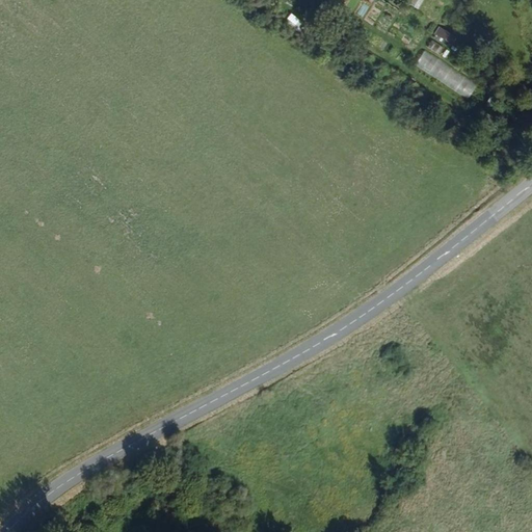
[(414,0),(410,5),(419,9),(423,0),(414,0)]
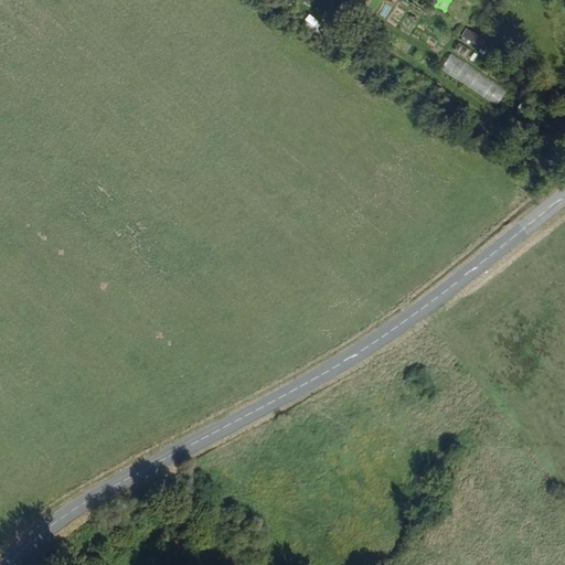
[(459,6),(455,16),(464,20),(469,10),(459,6)]
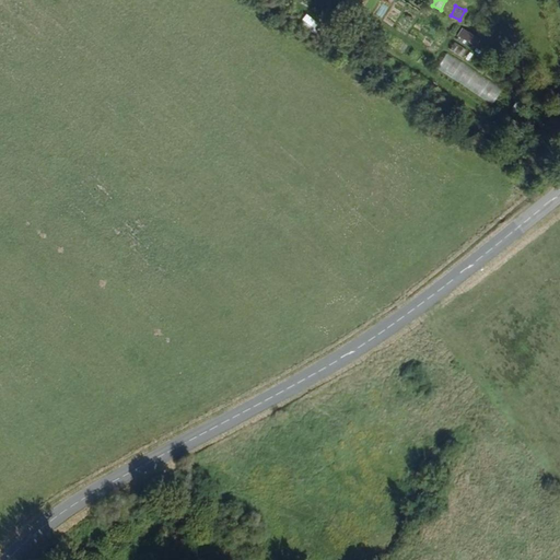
[(456,38),(475,48),(480,37),(463,28),(456,38)]
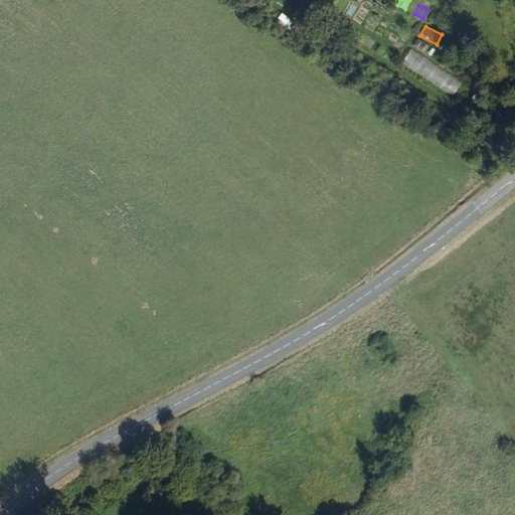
[(418,39),(414,46),(428,55),(433,48),(418,39)]
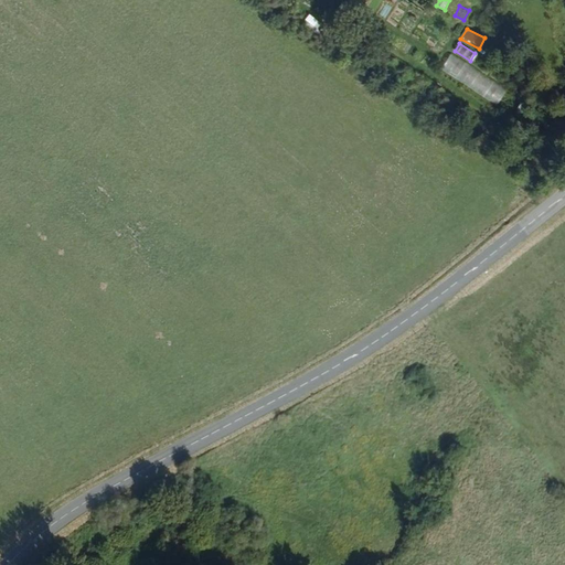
[(451,55),(441,71),(499,105),(509,89),(451,55)]
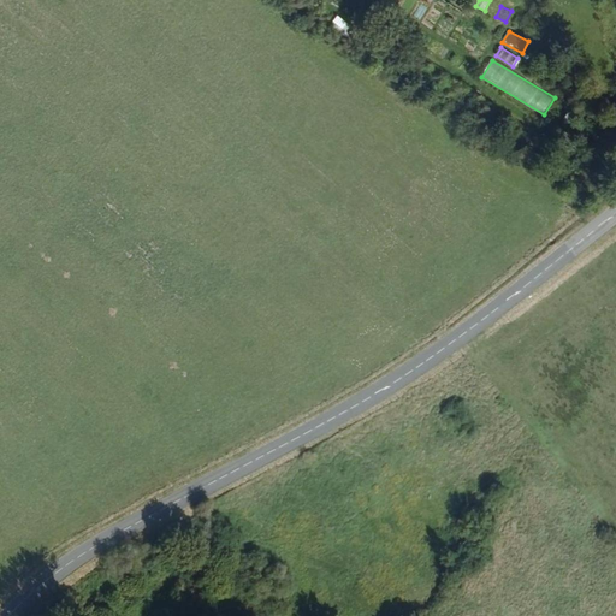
All buildings are outlined.
